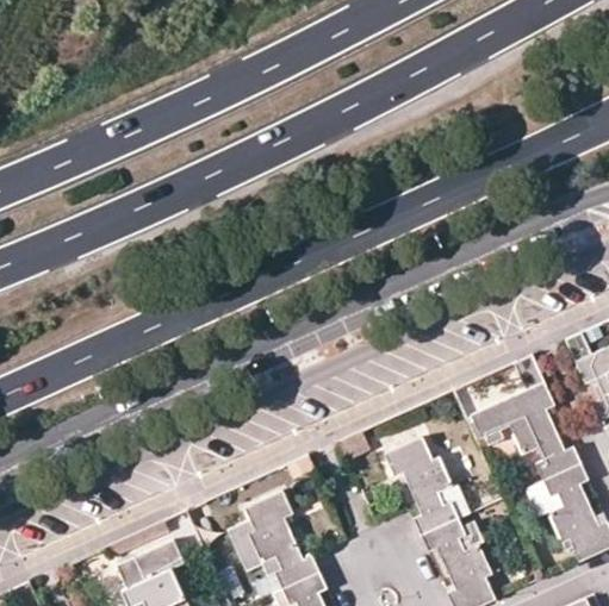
[(594,355),(584,333),(567,342),(577,362),(594,355)]
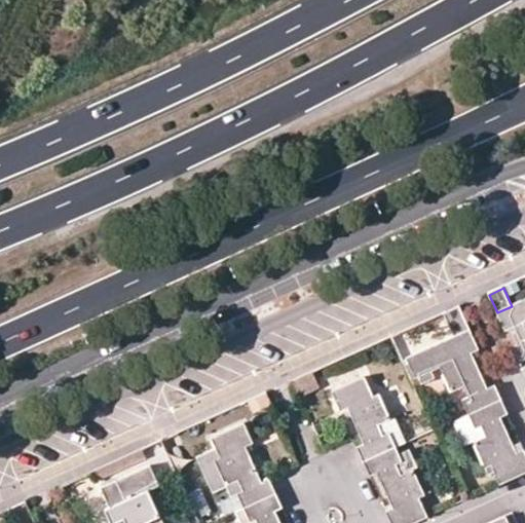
[(524,299),(512,306),(497,312),(505,330),(510,328),(517,345),(513,347),(524,373),(524,299)]
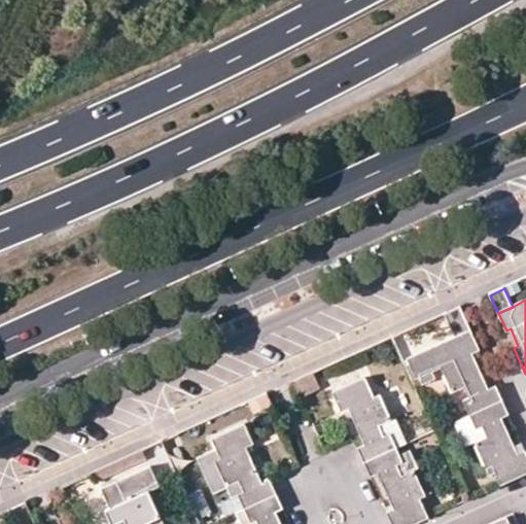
[(460,308),(444,315),(454,339),(408,359),(416,380),(421,377),(424,384),(435,379),(432,372),(442,368),(452,393),(464,388),(468,398),(463,400),(470,416),(502,400),(495,386),(488,389),(471,354),(480,351),(460,308)]
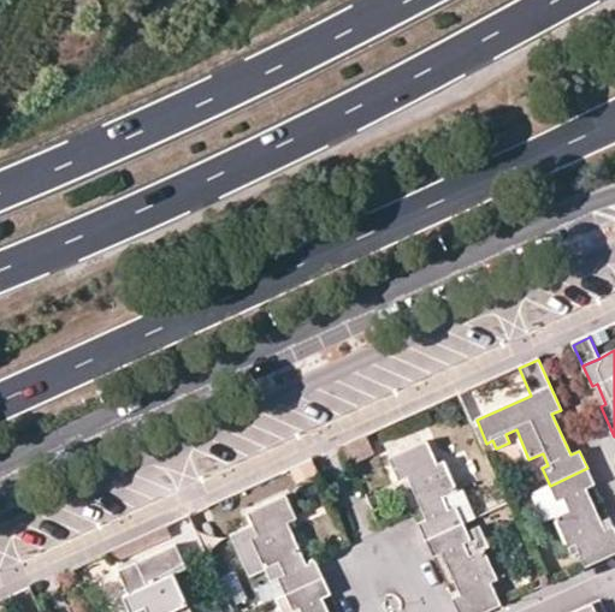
[(426,541),(465,524),(456,506),(448,510),(443,498),(457,491),(443,461),(438,464),(427,443),(390,459),(400,481),(407,477),(426,520),(417,523),(426,541)]
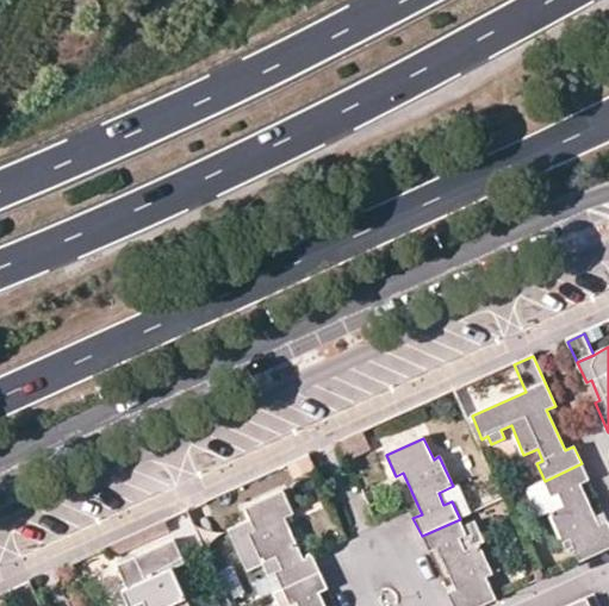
[(287,478),(317,464),(314,456),(284,469),(287,478)]
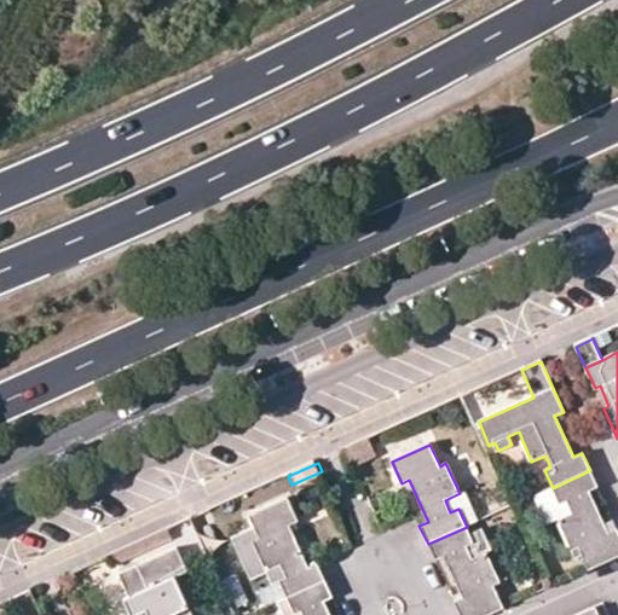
[(589,570),(617,557),(617,529),(607,533),(589,492),(598,488),(590,470),(553,488),(560,505),(567,502),(572,515),(559,521),(576,558),(582,555),(589,570)]
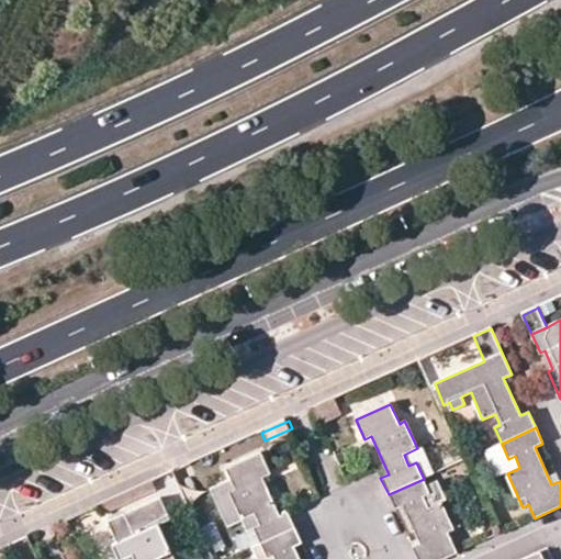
[(228,468),(233,479),(212,489),(229,526),(256,514),(260,526),(255,528),(261,544),(296,528),(289,513),(281,516),(264,478),(271,474),(261,454),(228,468)]
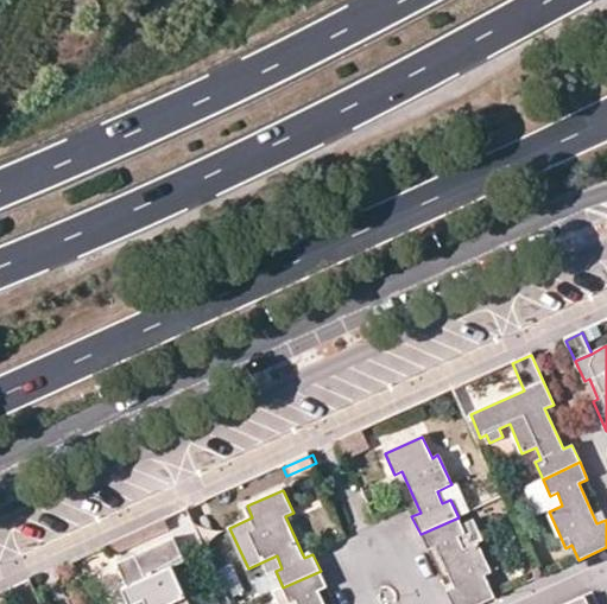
[(459,517),(421,534),(428,552),(437,547),(455,587),(447,591),(453,603),(479,603),(494,597),(485,574),(491,572),(478,544),(484,540),(474,520),(462,525),(459,517)]
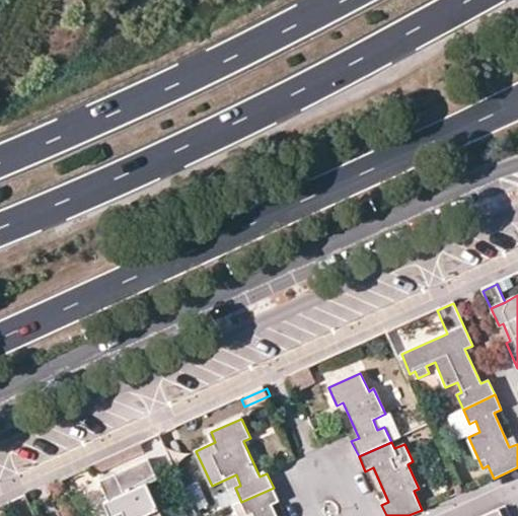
[(162,515),(148,484),(157,480),(149,461),(101,482),(111,501),(117,498),(125,515),(162,515)]
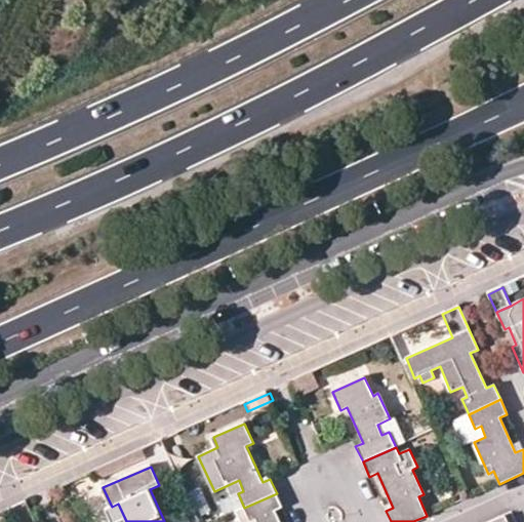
[(244,508),(237,512),(241,521),(281,521),(276,511),(283,507),(277,493),(244,508)]
